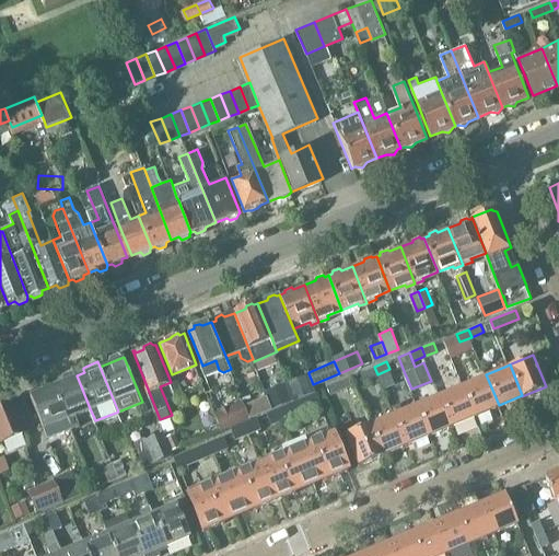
[(377,374),(374,367),(363,371),(365,379),(377,374)]
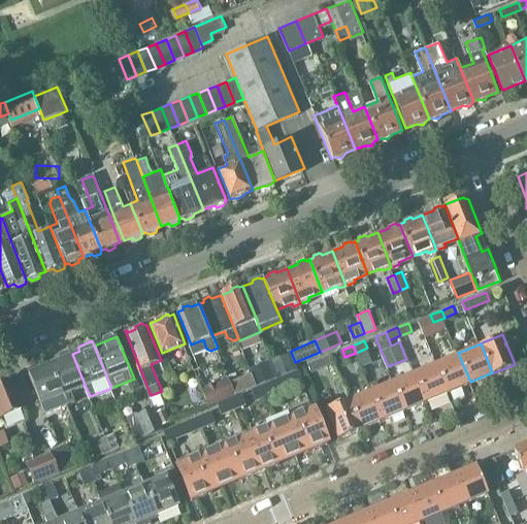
[(367,348),(356,353),(361,365),(372,361),(367,348)]
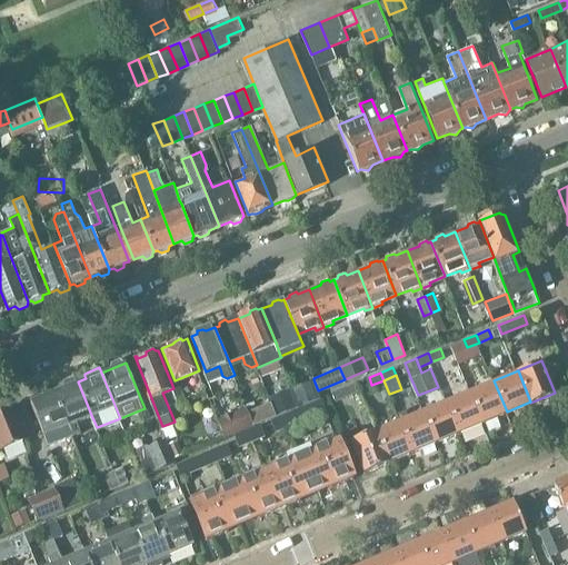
[(78,420),(91,415),(78,382),(77,383),(76,379),(72,377),(63,380),(62,385),(63,387),(55,392),(67,423),(72,435),(81,430),(78,420)]
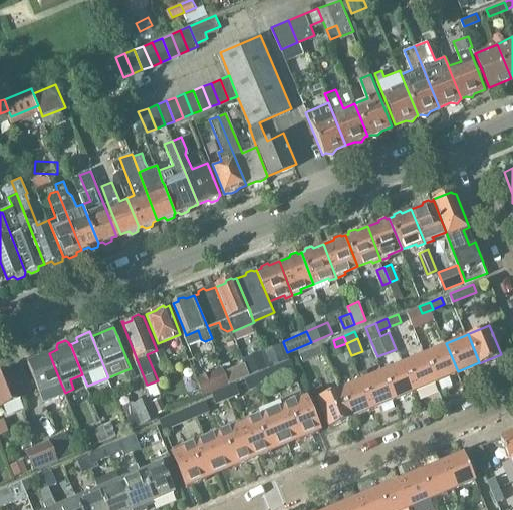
[(283,342),(268,348),(275,363),(290,357),(287,352),(283,342)]
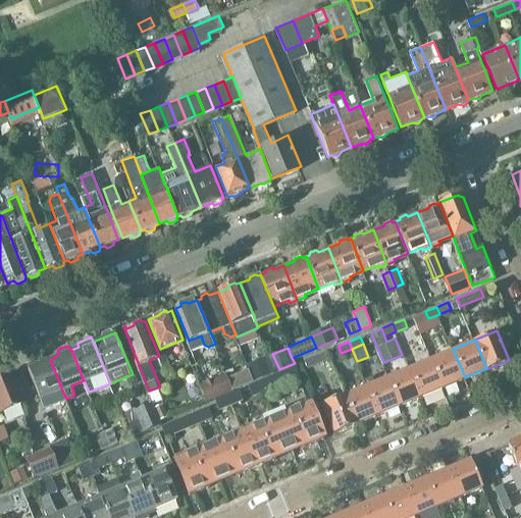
[(431,358),(444,385),(465,377),(453,349),(431,358)]
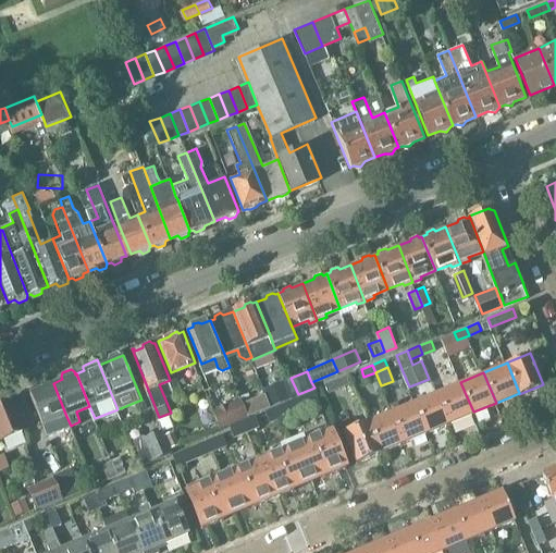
[(350,373),(325,382),(329,390),(354,381),(350,373)]
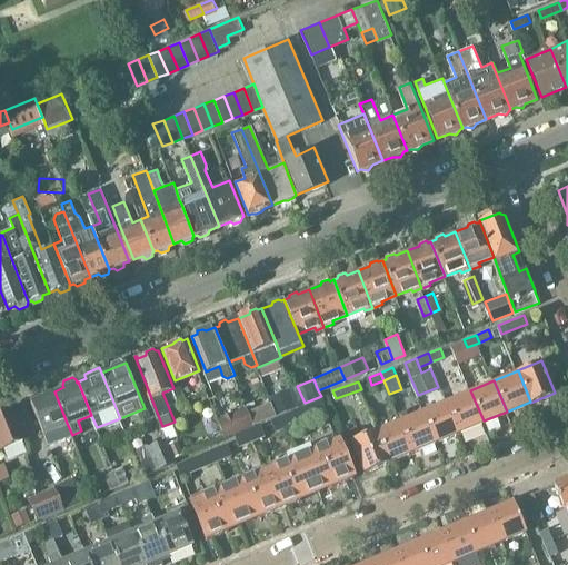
[(188,400),(181,385),(173,388),(180,404),(188,400)]
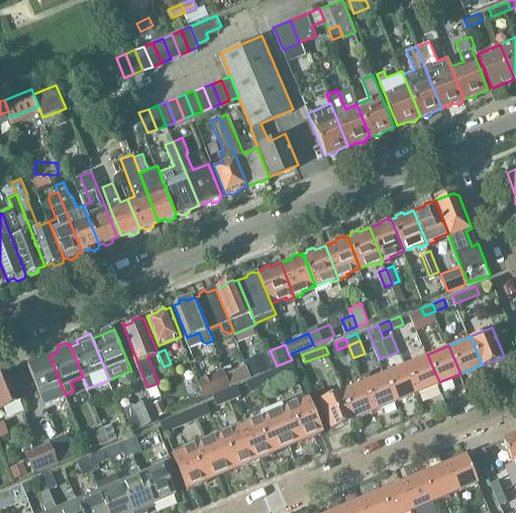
[(245,365),(250,377),(271,369),(265,352),(244,362),(245,365)]
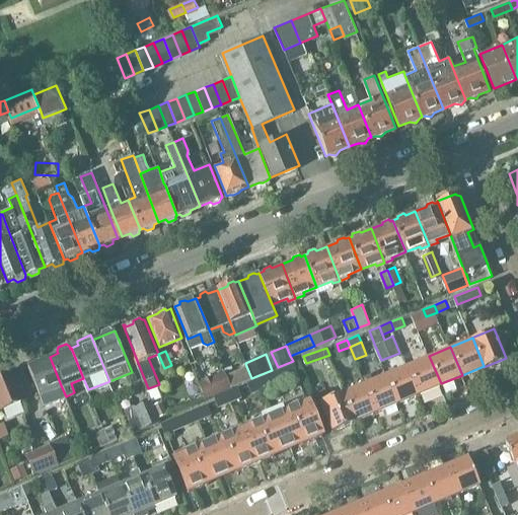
[(408,365),(420,392),(441,383),(429,356),(408,365)]
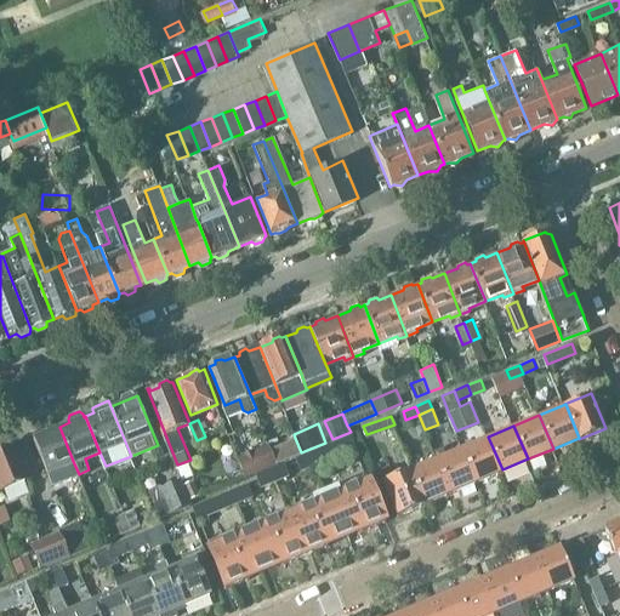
[(79,474),(73,461),(60,427),(34,437),(53,484),(79,474)]
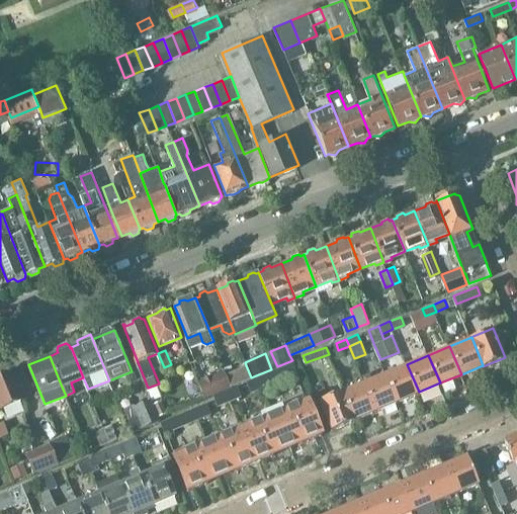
[(285,375),(296,371),(293,363),(282,368),(285,375)]
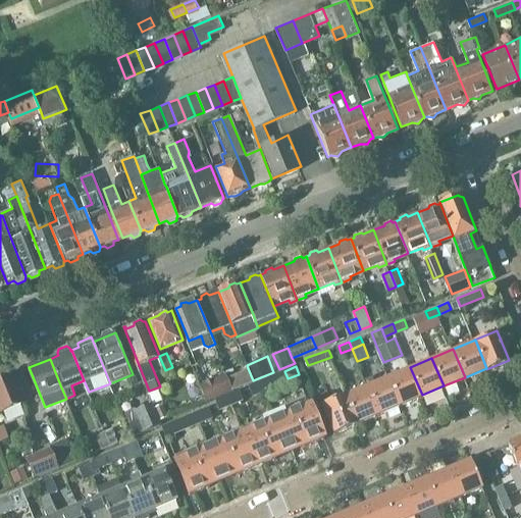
[(388,375),(401,404),(422,395),(410,367),(388,375)]
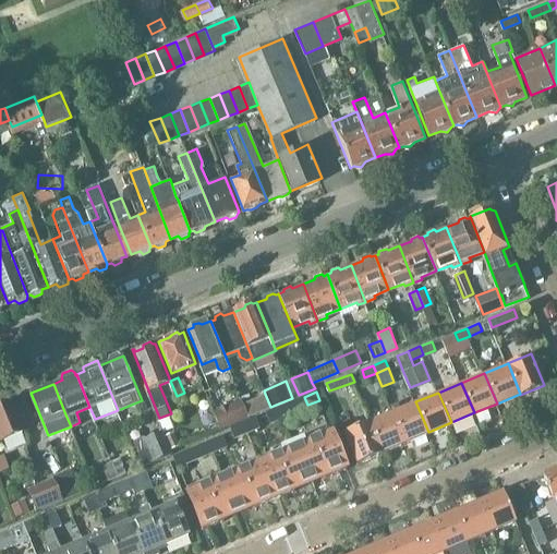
[(244,402),(250,416),(270,407),(265,394),(244,402)]
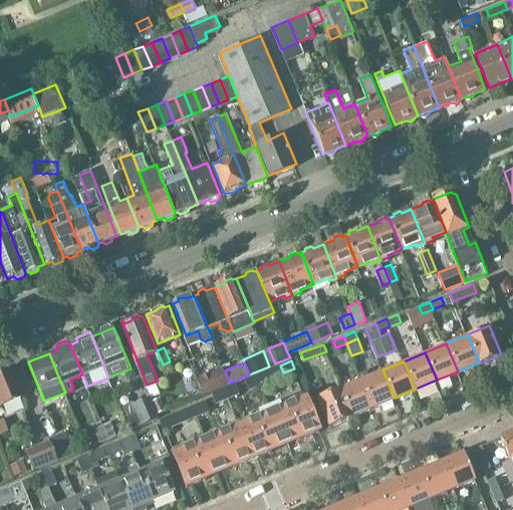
[(269,370),(272,377),(283,372),(280,365),(269,370)]
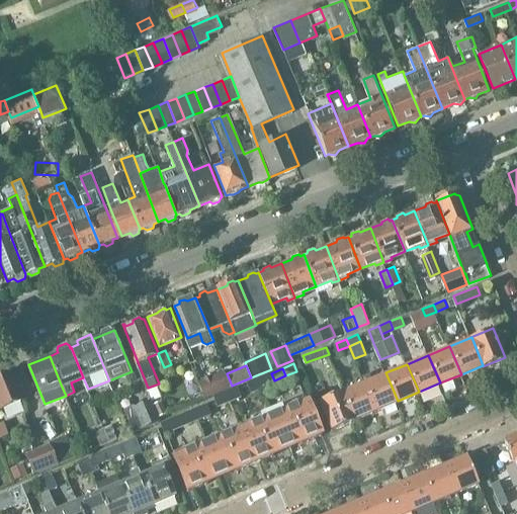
[(198,380),(205,397),(232,386),(227,373),(225,369),(198,380)]
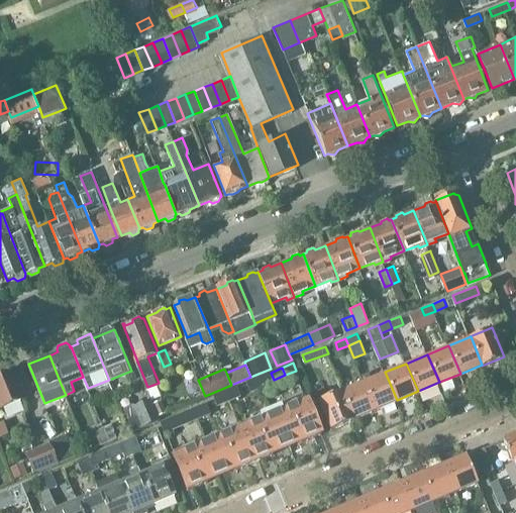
[(13,370),(0,375),(0,406),(24,397),(13,370)]
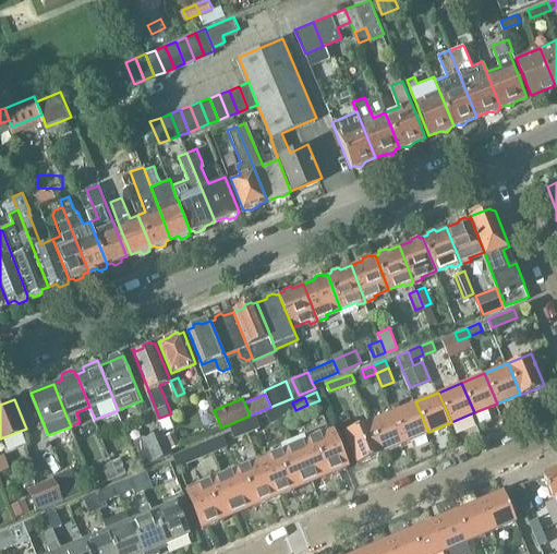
[(392,411),(406,442),(428,432),(415,401),(401,408),(399,401),(390,405),(394,411),(392,411)]
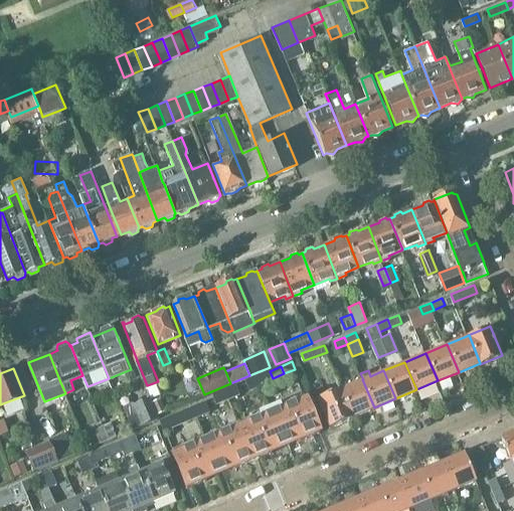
[(273,378),(270,371),(259,376),(262,383),(273,378)]
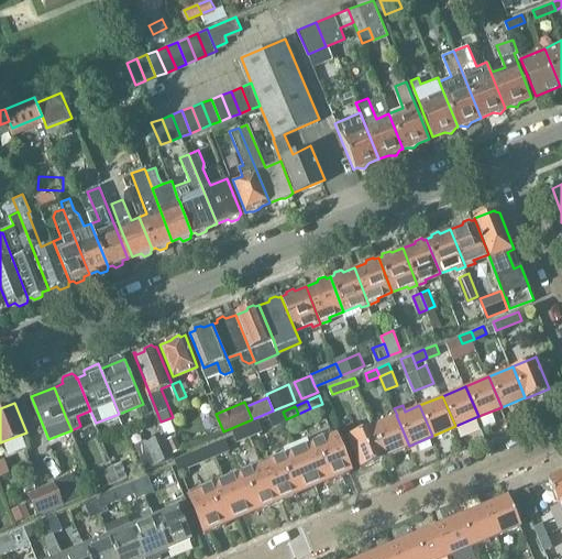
[(271,416),(274,424),(274,425),(286,419),(283,412),(271,416)]
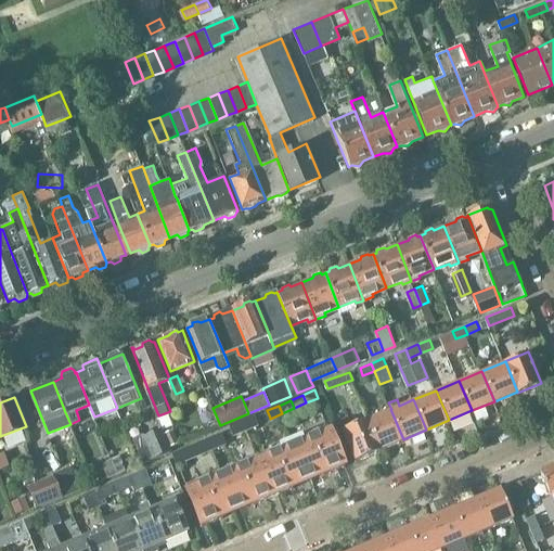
[(368,419),(381,448),(403,439),(390,409),(368,419)]
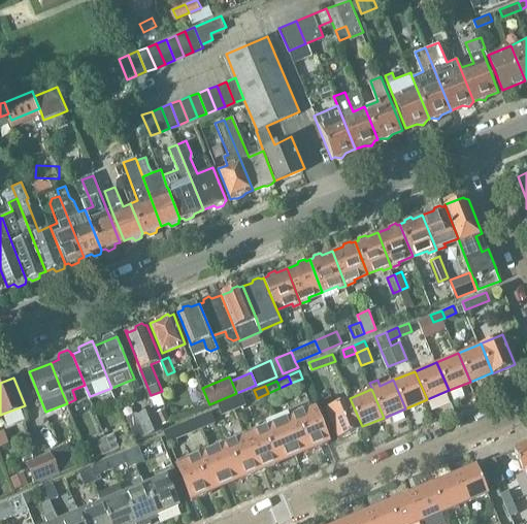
[(231,399),(234,407),(245,402),(242,395),(231,399)]
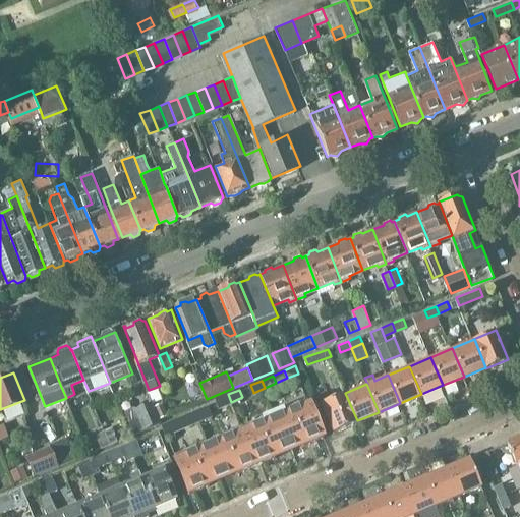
[(357,420),(345,393),(323,402),(334,428),(335,432),(342,428),(357,422),(357,420)]
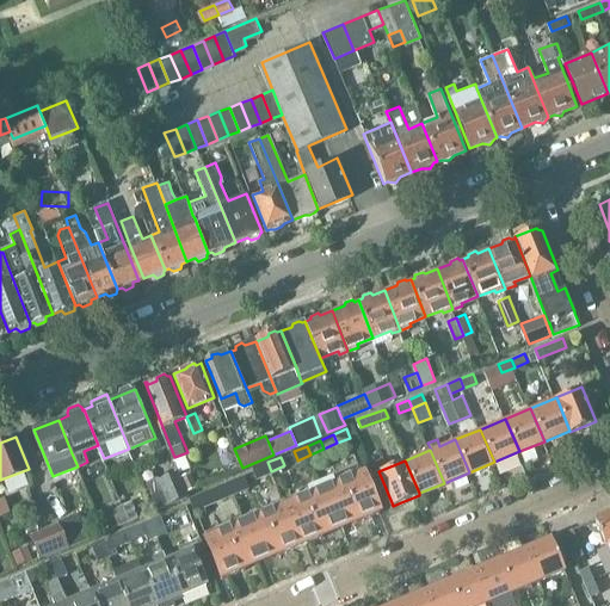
[(271,471),(267,462),(254,468),(258,476),(271,471)]
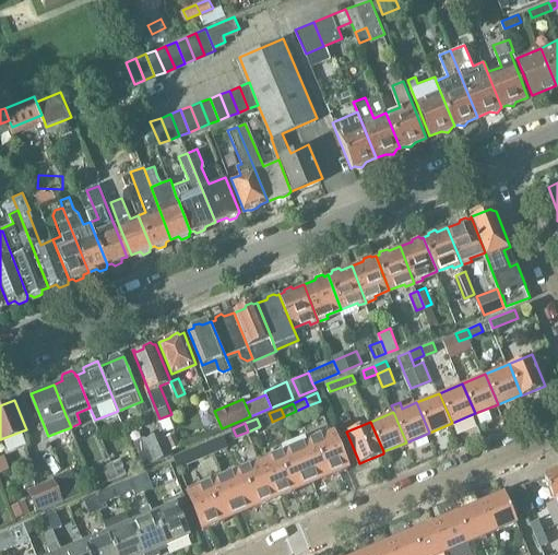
[(151,449),(155,460),(173,452),(164,429),(146,437),(151,449)]
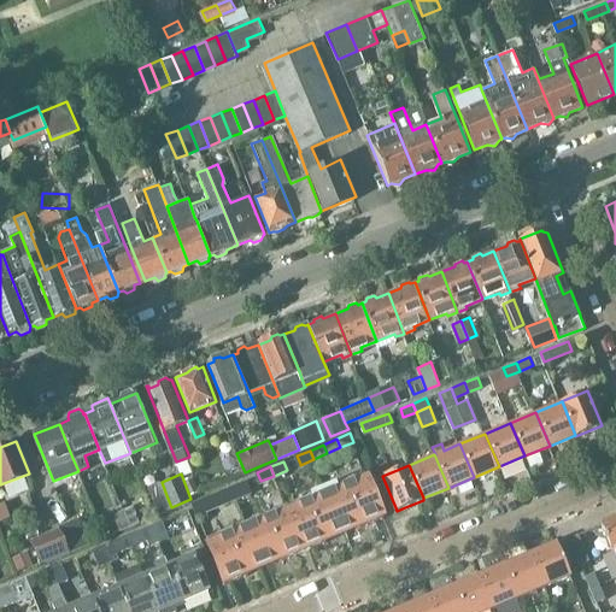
[(192,475),(183,478),(191,494),(199,490),(192,475)]
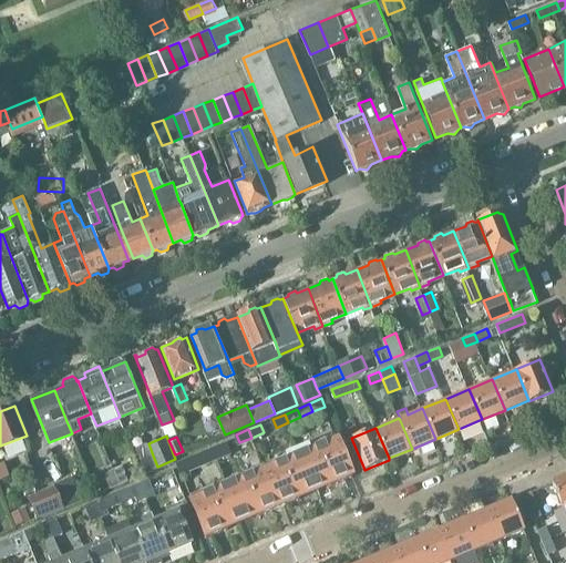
[(265,468),(279,505),(300,497),(299,494),(331,481),(331,483),(353,474),(349,467),(338,438),(265,468)]
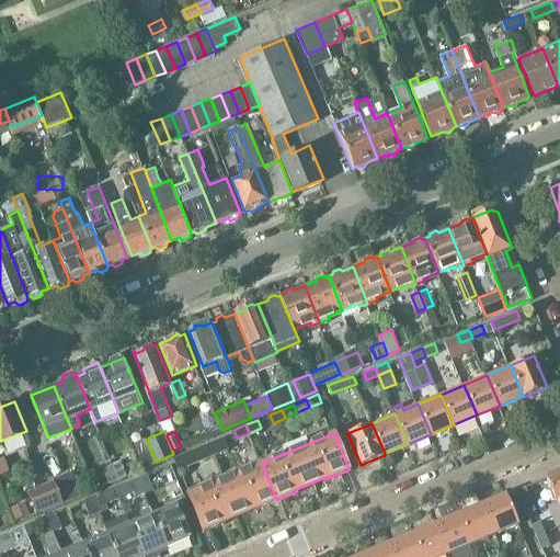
[(213,444),(216,453),(229,447),(225,439),(213,444)]
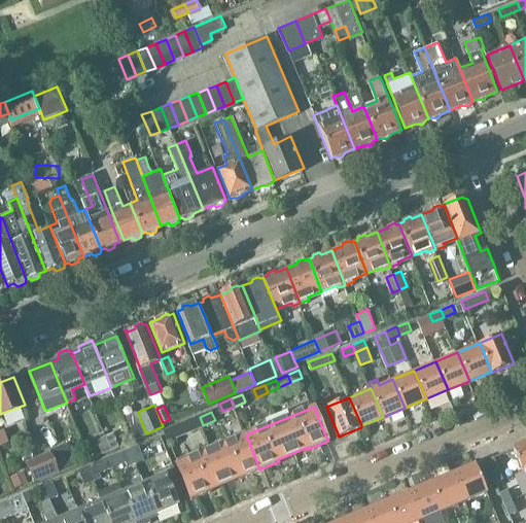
[(0,417),(0,429),(3,436),(14,430),(7,415),(0,417)]
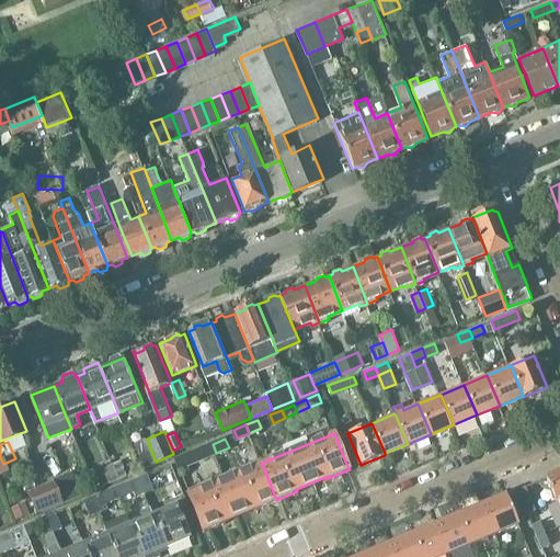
[(204,457),(216,453),(213,444),(201,450),(204,457)]
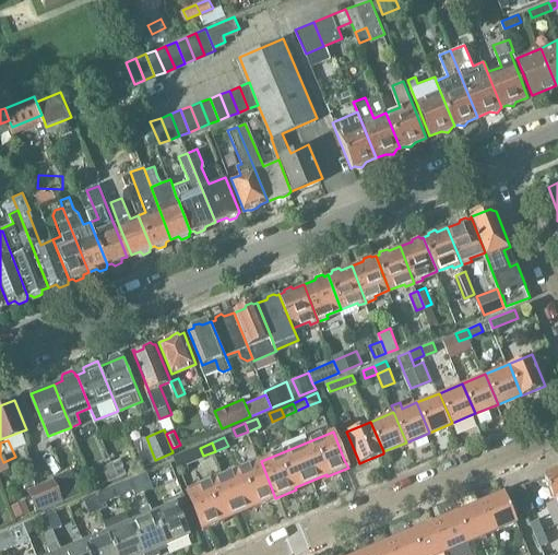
[(188,452),(191,461),(203,456),(200,448),(188,452)]
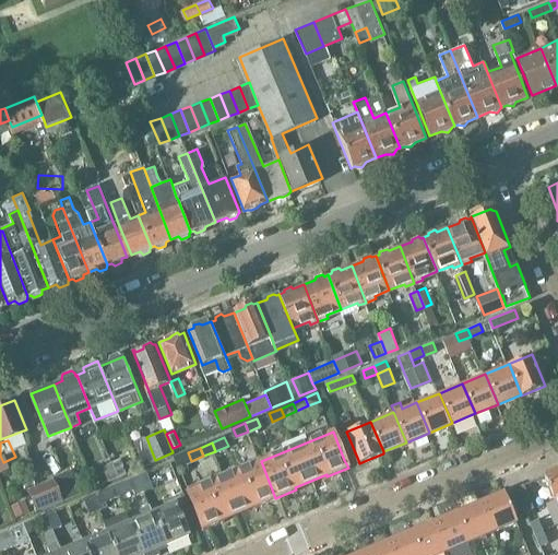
[(151,449),(140,453),(144,464),(155,460),(151,449)]
